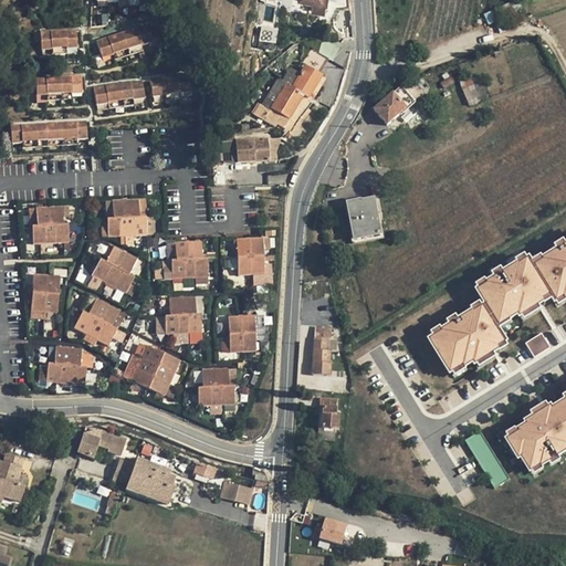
[(314,2),(314,9),(327,11),(327,0),(300,0),(301,0),(314,2)]
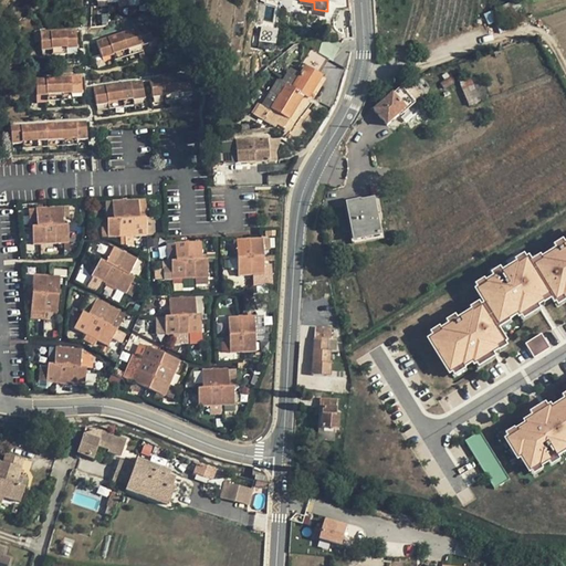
[(98,42),(104,58),(115,54),(115,53),(142,44),(142,45),(154,41),(148,25),(98,42)]
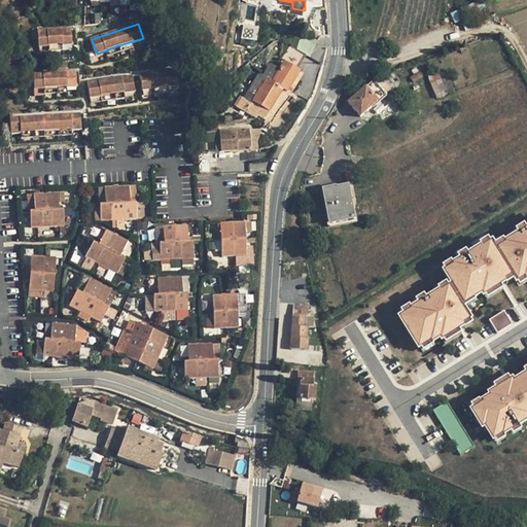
[(39,31),(39,47),(48,46),(63,45),(73,44),(72,29),(39,31)]
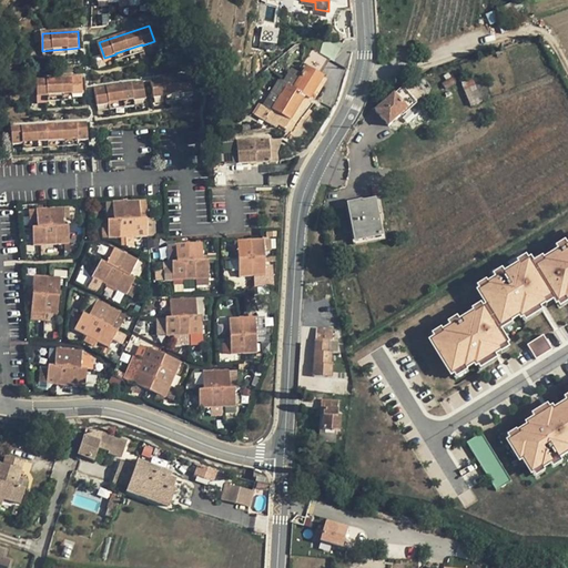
[(277,38),(262,34),(261,48),(275,50),(277,38)]
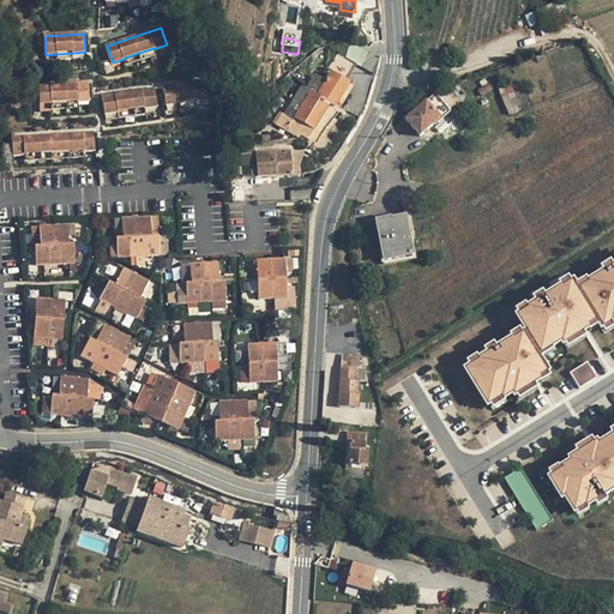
[(154,48),(125,58),(125,59),(127,65),(156,55),(154,49),(154,48)]
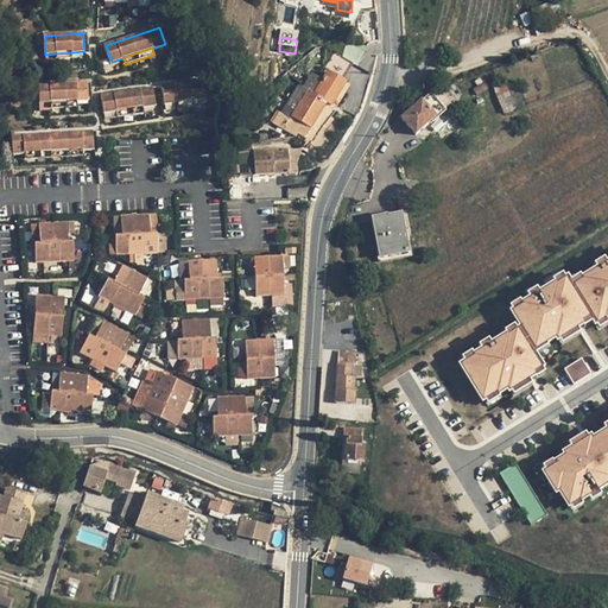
[(285,124),(305,138),(325,105),(330,107),(333,103),(344,83),(328,73),(323,78),(312,96),(298,87),(291,97),(298,103),(293,112),(285,124)]
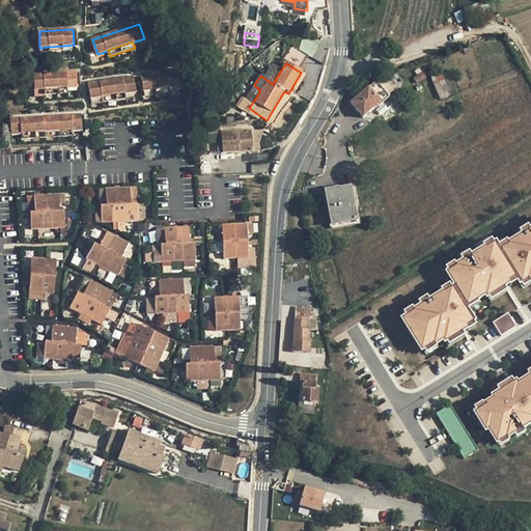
[(262,72),(260,76),(273,84),(282,68),(277,66),(270,77),(262,72)]
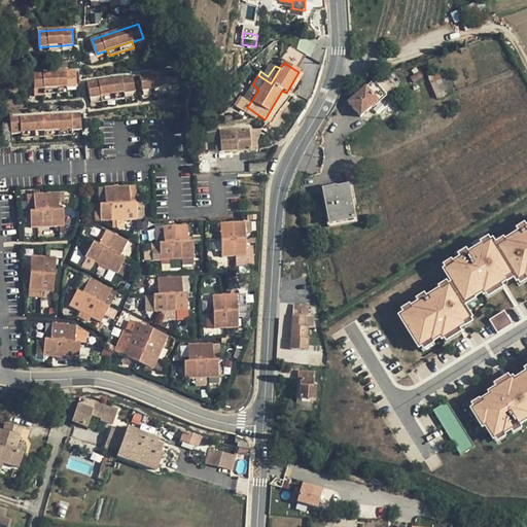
[(140,73),(143,91),(154,89),(169,86),(179,85),(177,69),(140,73)]
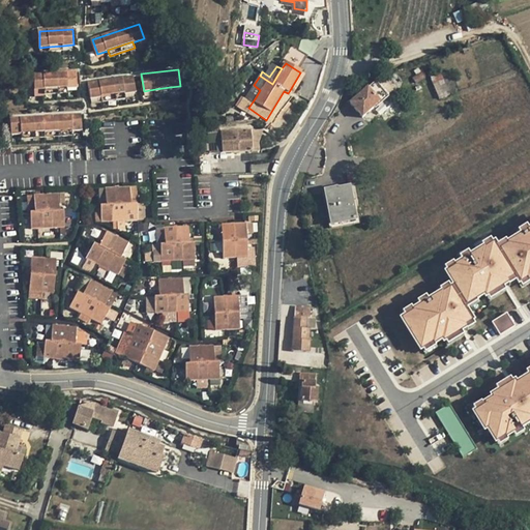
[(35,72),(35,89),(45,89),(67,88),(78,87),(78,70),(35,72)]
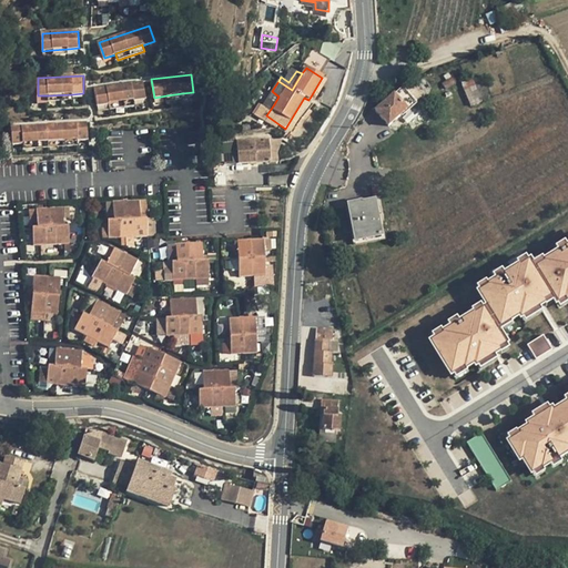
[(327,81),(322,78),(311,97),(315,99),(327,81)]
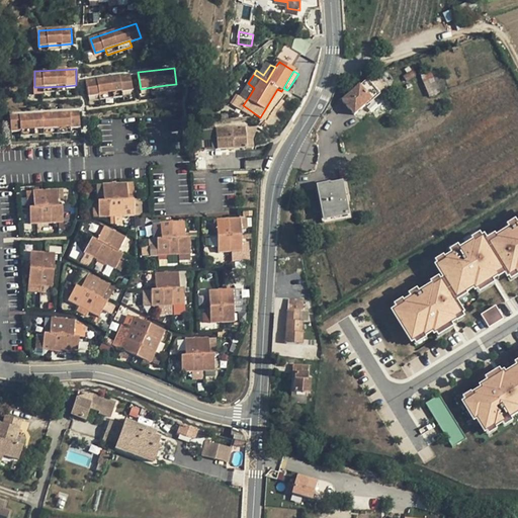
[(423,75),(427,96),(438,94),(433,72),(423,75)]
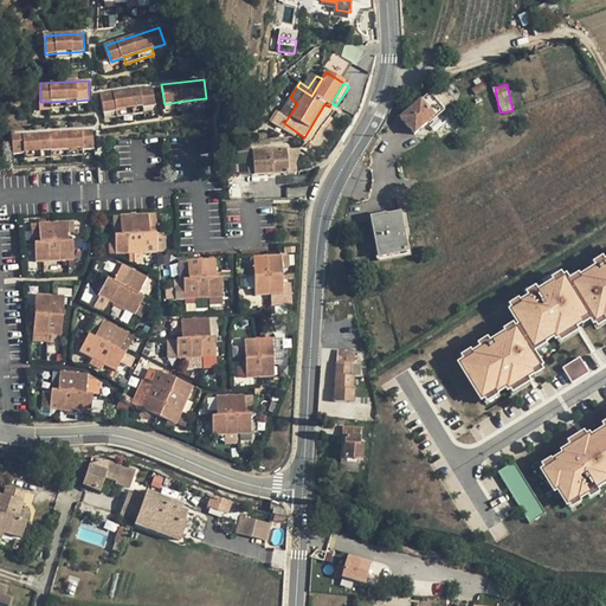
[(102,94),(104,113),(116,110),(143,107),(155,105),(153,86),(102,94)]
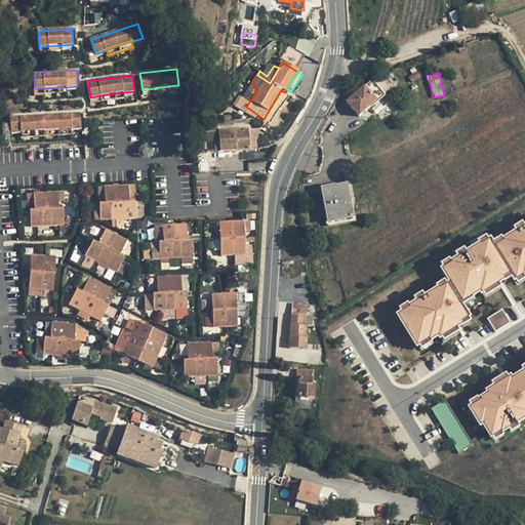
[(349,102),(360,116),(390,90),(378,76),(349,102)]
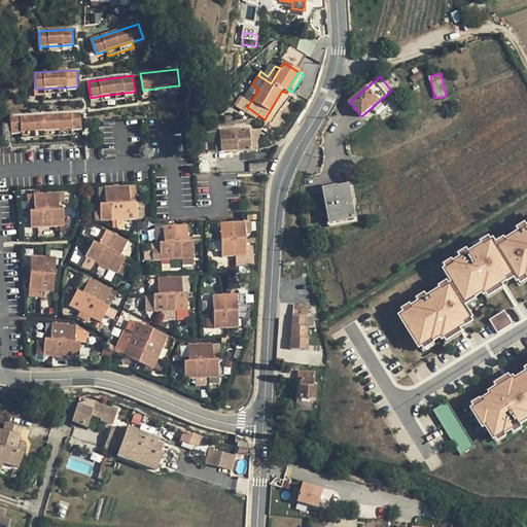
[(282,91),(265,119),(269,121),(286,93),(282,91)]
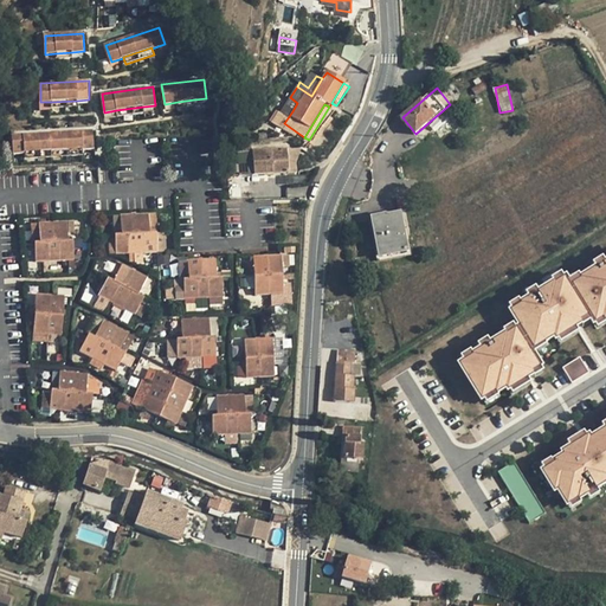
[(143,107),(116,110),(117,116),(144,113),(143,107)]
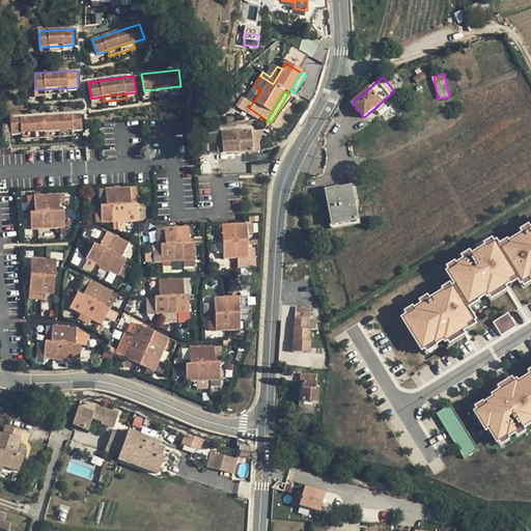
[(11,117),(11,134),(20,134),(73,131),(82,130),(81,114),(11,117)]
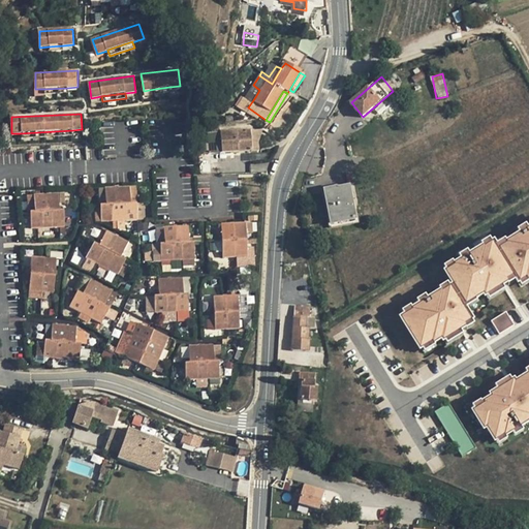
[(209,130),(210,151),(251,152),(251,139),(251,130),(209,130)]
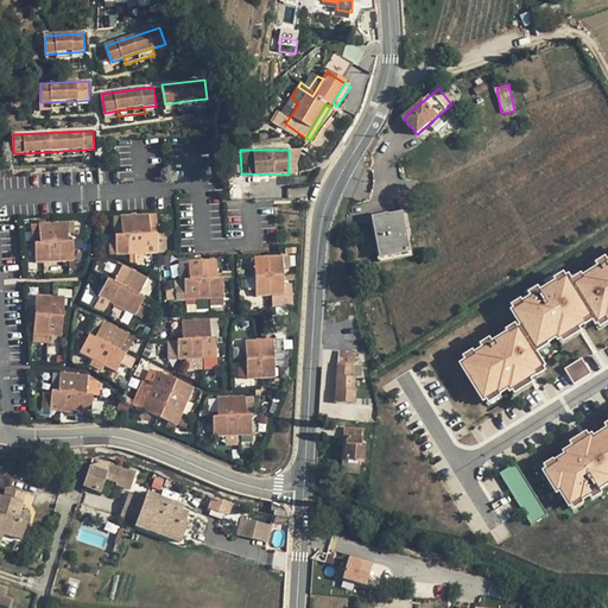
[(373,220),(381,258),(409,252),(401,214),(373,220)]
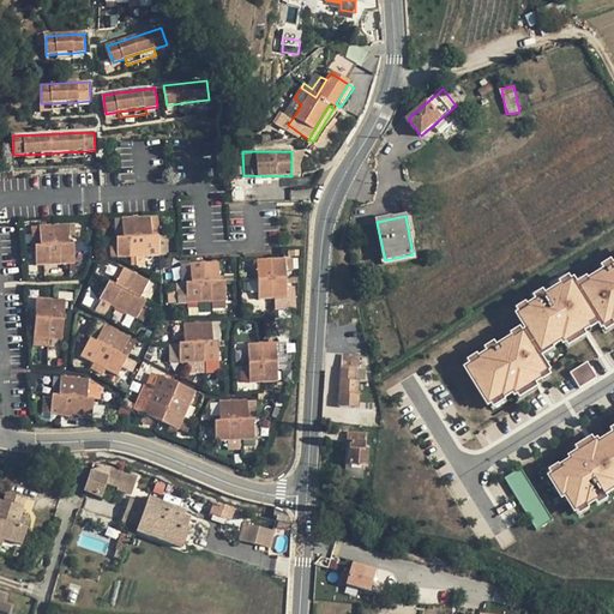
[(119,239),(119,258),(161,256),(160,236),(152,236),(151,217),(124,220),(125,239),(119,239)]
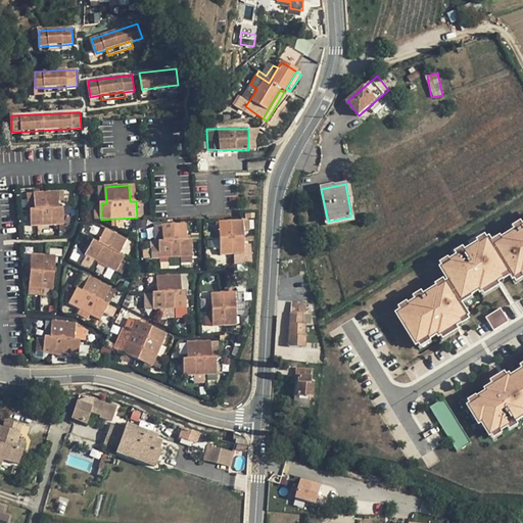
[(31,209),(32,226),(65,225),(64,207),(59,208),(59,192),(36,193),(36,208),(31,209)]
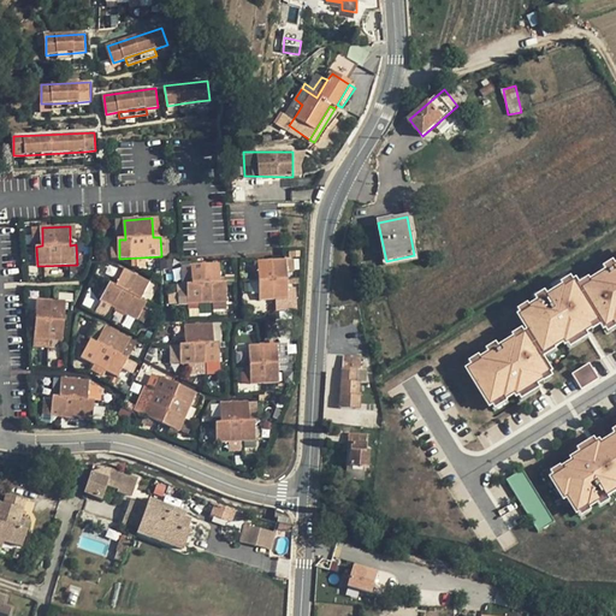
[(599,266),(603,271),(615,264),(611,259),(599,266)]
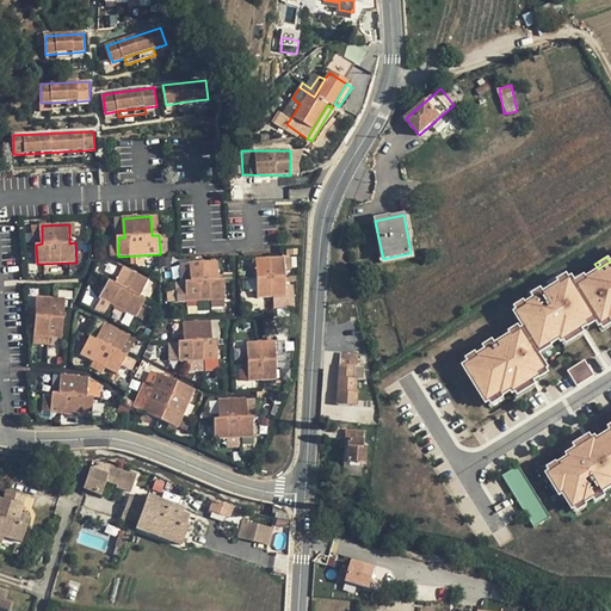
[(255,259),(258,297),(287,296),(284,258),(255,259)]
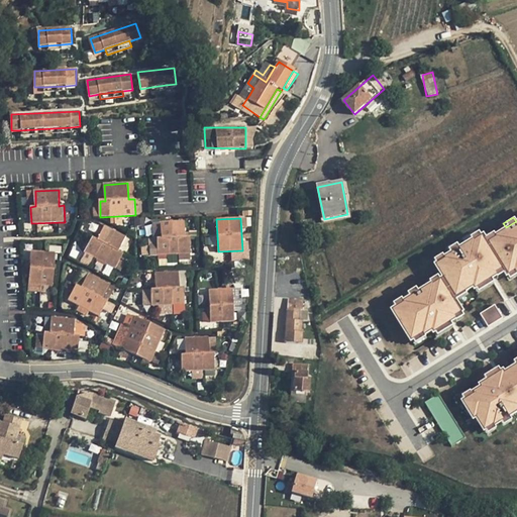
[(404,303),(392,310),(410,340),(411,339),(422,333),(423,335),(431,329),(432,332),(433,331),(453,319),(452,317),(460,311),(451,297),(452,296),(463,289),(464,290),(473,285),(475,288),(491,277),(495,275),(494,272),(502,267),(507,274),(515,269),(516,272),(516,271),(516,220),(516,221),(506,227),(495,234),(496,237),(488,242),(487,242),(482,235),(482,236),(474,240),(442,259),(443,260),(436,265),(435,265),(443,279),(432,286),(431,285),(403,302),(404,303)]
